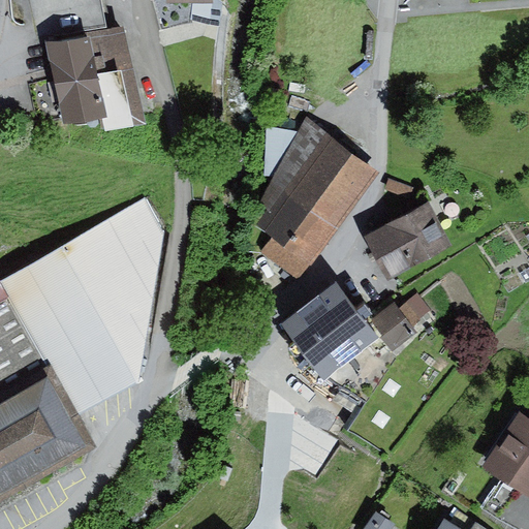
[(101,0),(36,0),(45,44),(89,35),(109,32),(101,0)]
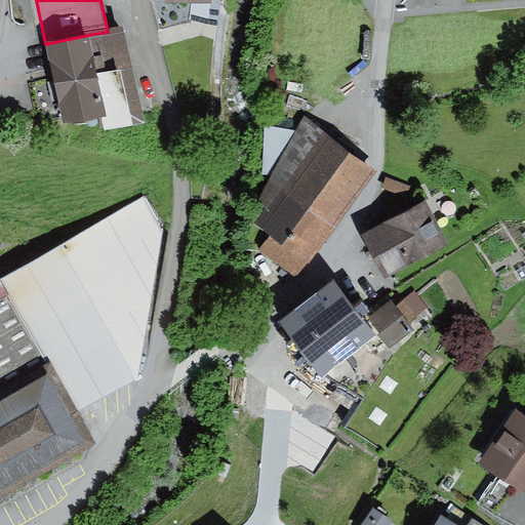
[(108,32),(88,35),(107,118),(110,133),(145,125),(123,28),(108,32)]
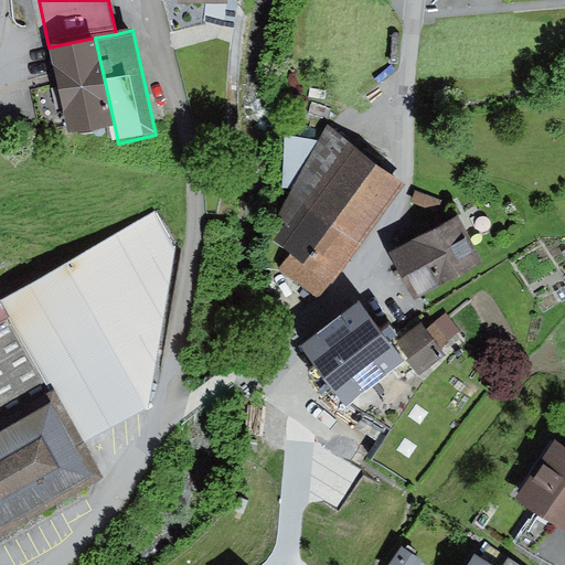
[(95,38),(49,48),(67,137),(115,127),(95,38)]
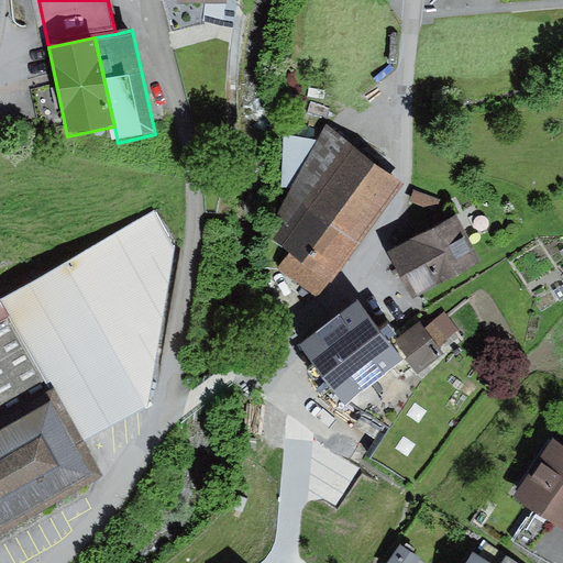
[(398,185),(329,139),(275,219),(285,225),(273,243),(290,254),(278,272),(320,300),(398,185)]
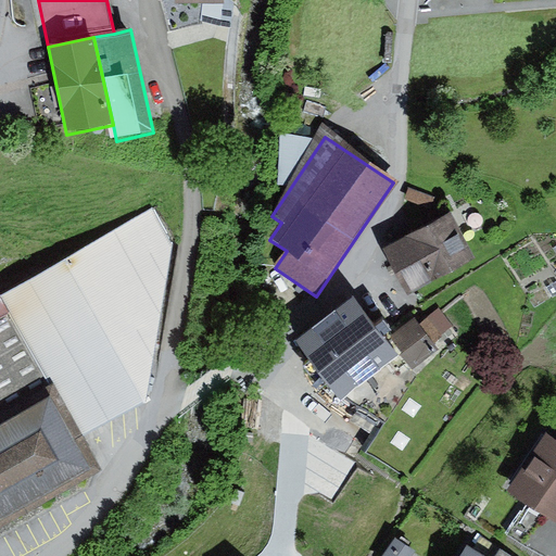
[(409,190),(405,200),(433,212),(438,202),(409,190)]
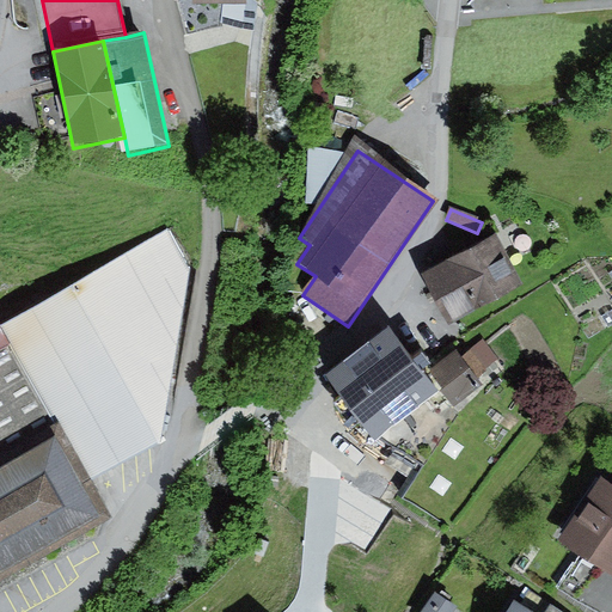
[(167,228),(1,325),(10,341),(89,481),(158,440),(190,268),(167,228)]
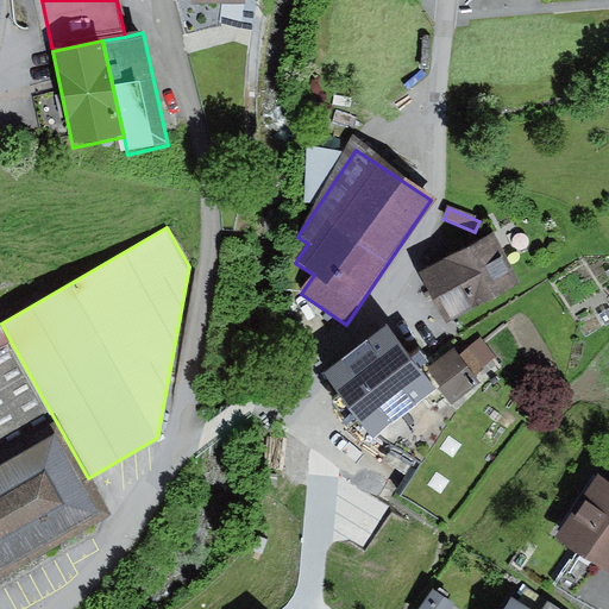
[(496,237),(422,274),(447,324),(522,287),(496,237)]
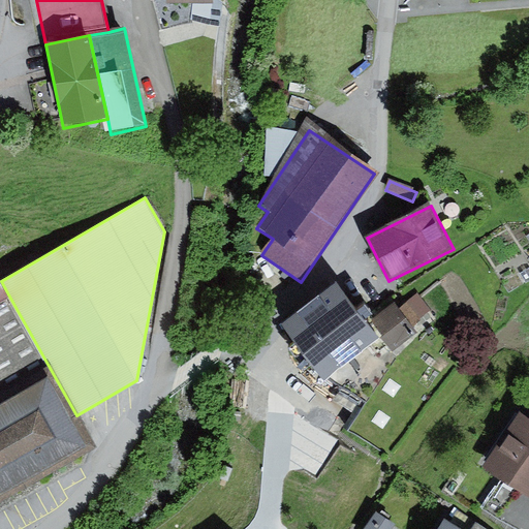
[(368,325),(340,287),(283,329),(322,382),(328,378),(369,348),(379,364),(391,355),(416,337),(395,307),(368,325)]
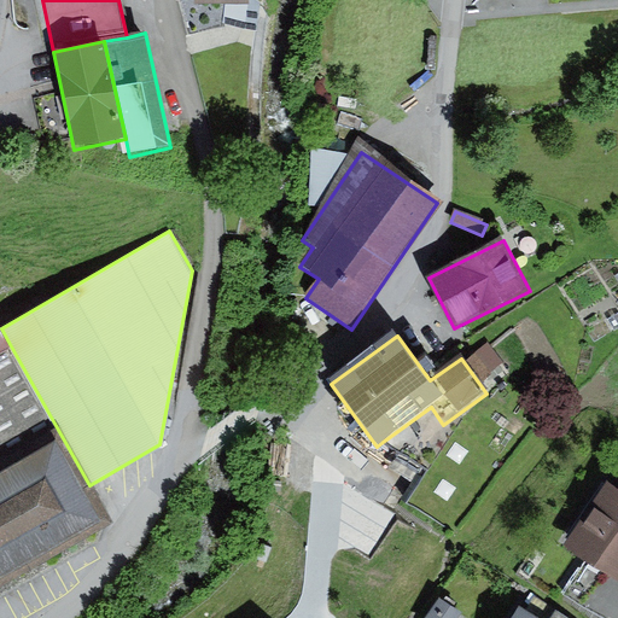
[(0,586),(111,524),(89,485),(10,344),(0,349),(0,586)]
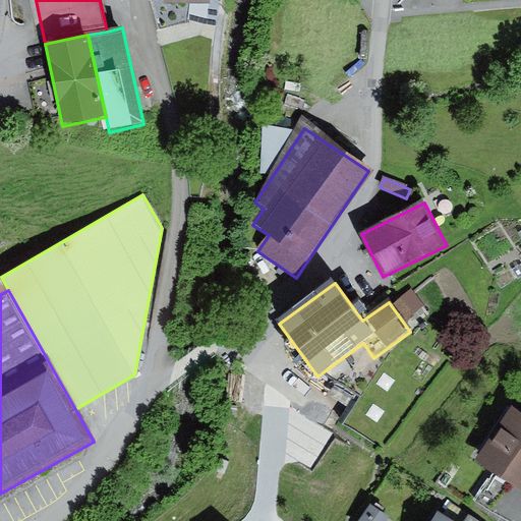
[(363,343),(323,372),(360,396),(343,425),(386,451),(431,383),(385,350),(373,358),(363,343)]
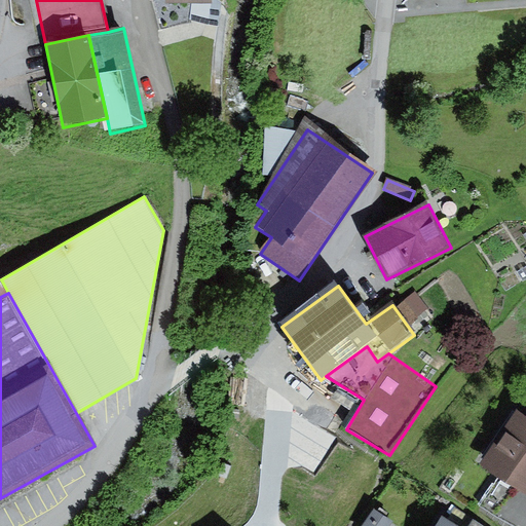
[(525,418),(517,412),(480,465),(525,496),(525,418)]
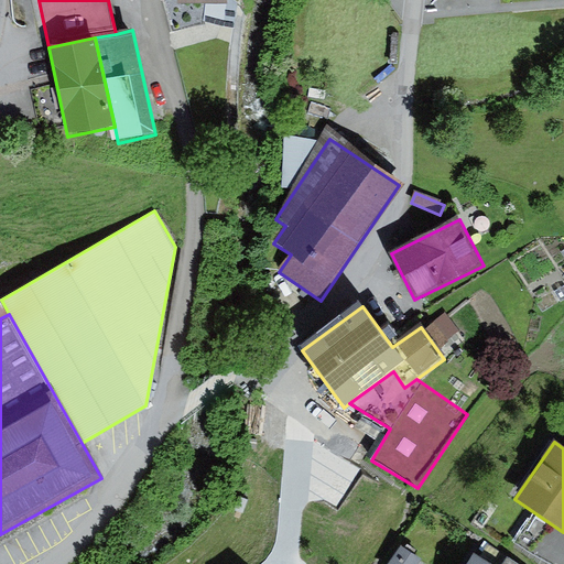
[(418,563),(421,560),(402,548),(390,563),(418,563)]
